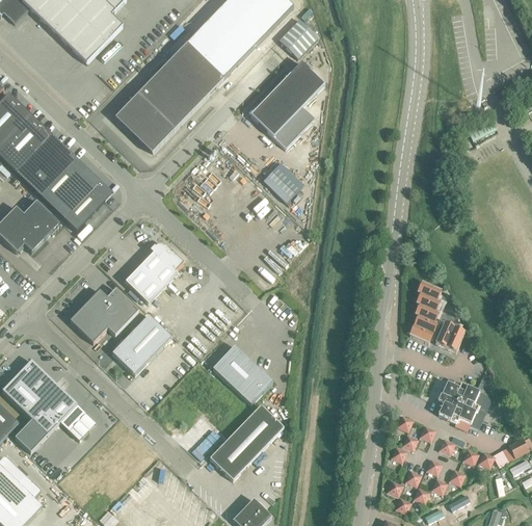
[(29,6),(86,61),(87,61),(86,60),(123,24),(111,14),(124,0),(0,0),(0,14),(0,15),(1,14),(0,14),(3,10),(15,22),(29,6)]
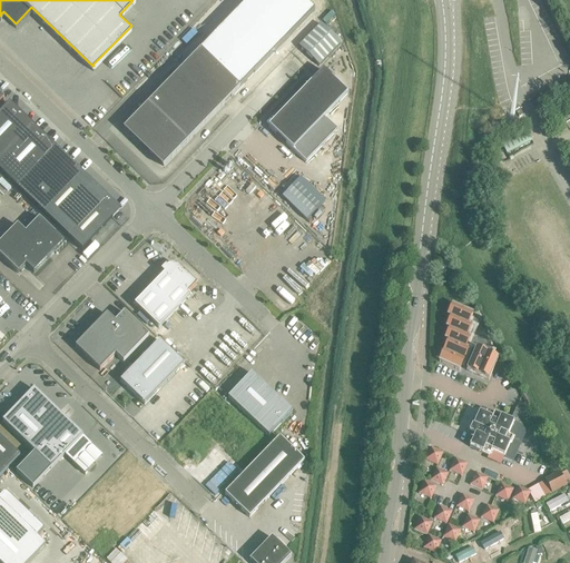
[(243,0),(200,43),(239,81),(314,5),(310,0),(243,0)]
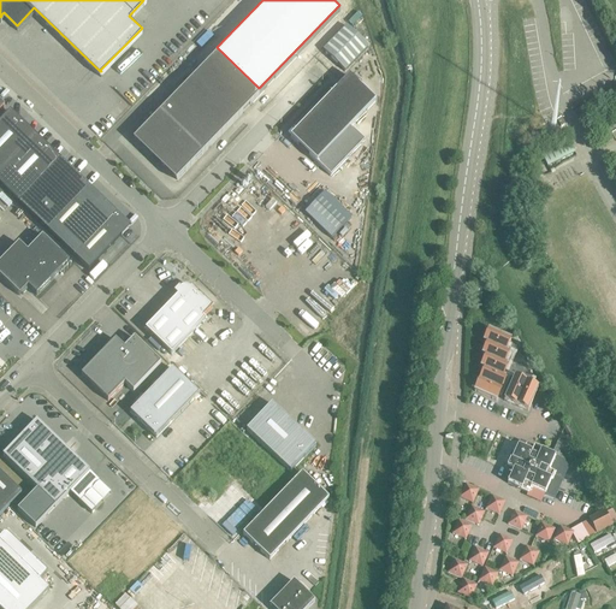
[(345,22),(323,45),(344,65),(367,42),(345,22)]
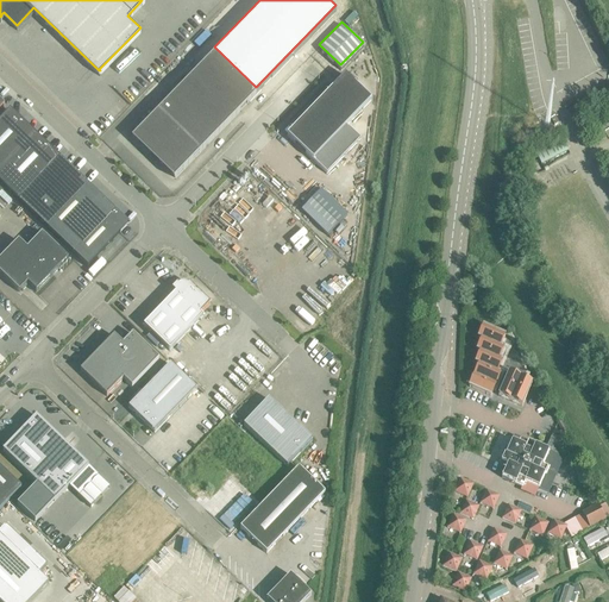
[(214,46),(133,131),(175,171),(256,87),(214,46)]
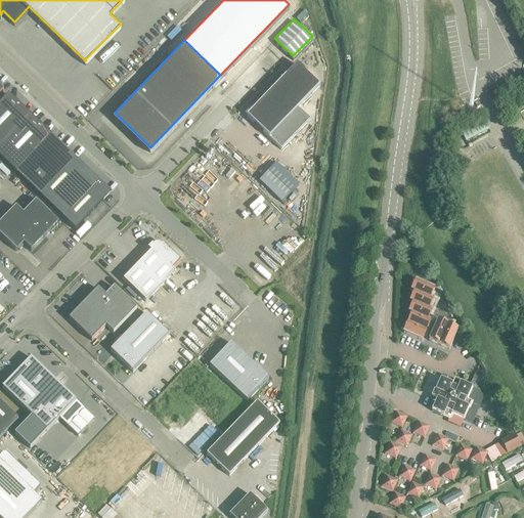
[(297,59),(247,112),(269,133),(319,82),(297,59)]
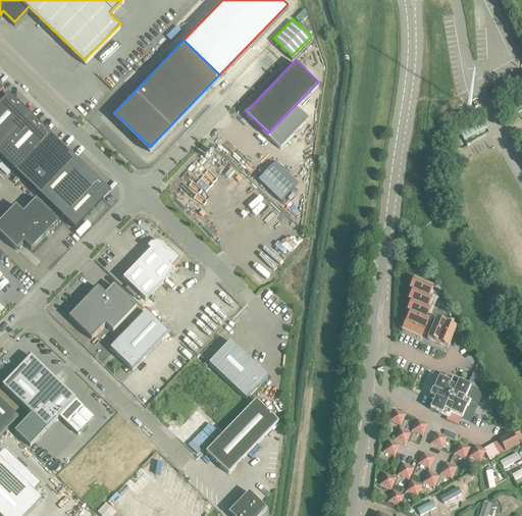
[(9,91),(0,99),(0,152),(74,224),(110,188),(9,91)]
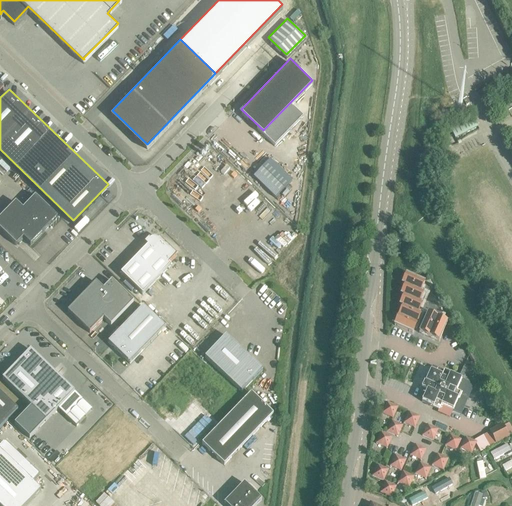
[(453,98),(448,101),(453,110),(458,107),(453,98)]
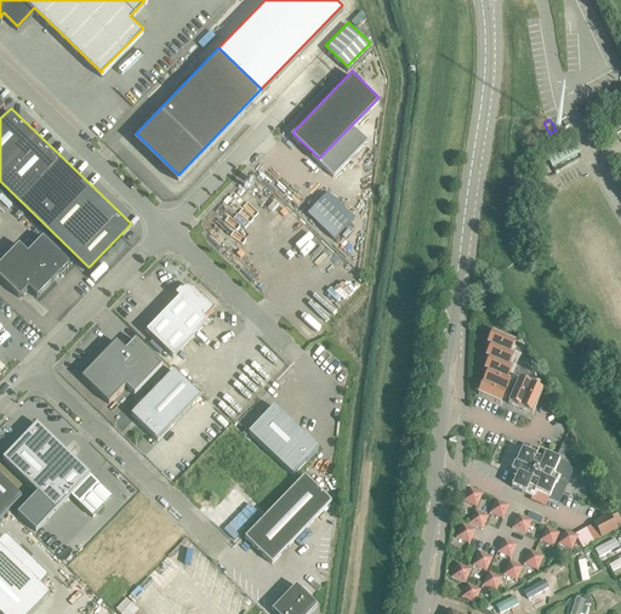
[(571,136),(545,151),(551,161),(577,147),(571,136)]
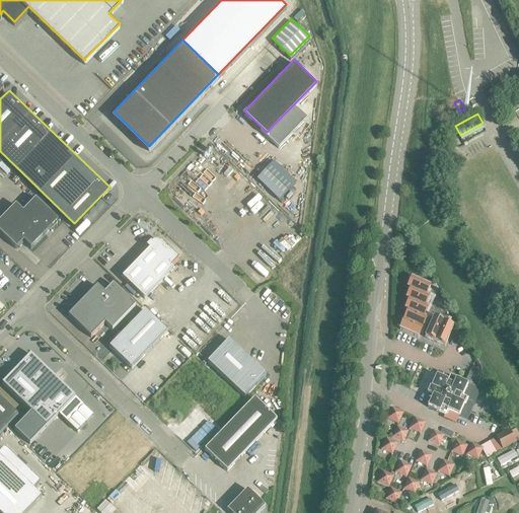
[(274,157),(256,174),(279,196),(296,178),(274,157)]
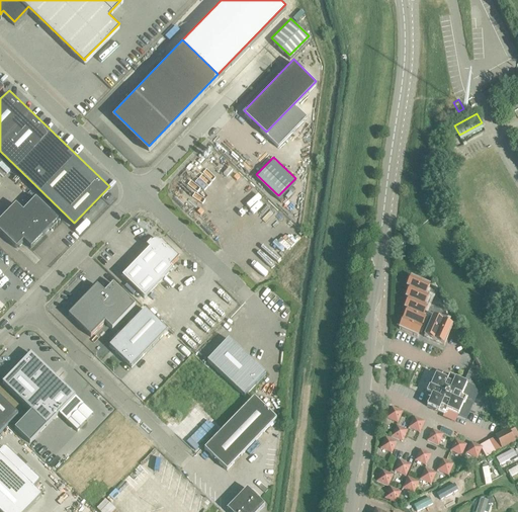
[(0,215),(0,228),(16,244),(23,237),(30,244),(58,216),(35,193),(22,206),(15,199),(0,215)]
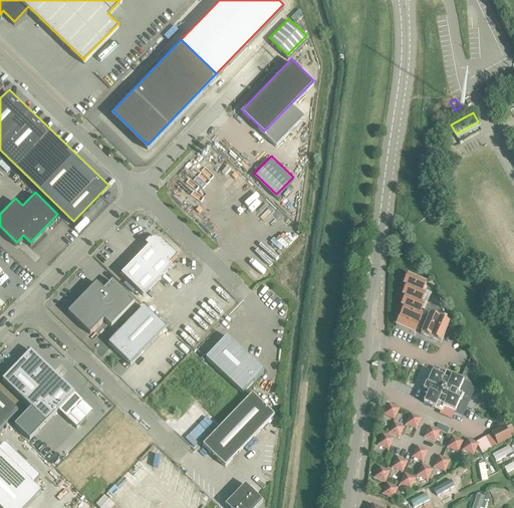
[(159,235),(159,236),(157,235),(155,235),(154,235),(152,235),(150,236),(150,235),(149,235),(145,240),(148,242),(120,270),(143,291),(171,262),(169,260),(178,252),(160,234),(159,235)]
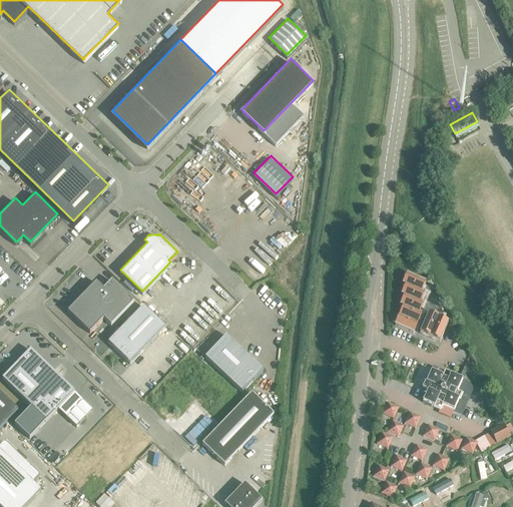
[(403,302),(395,321),(413,329),(422,309),(419,308),(423,298),(420,297),(424,287),(422,286),(425,277),(407,269),(402,280),(405,281),(401,290),(404,292),(400,301),(403,302)]
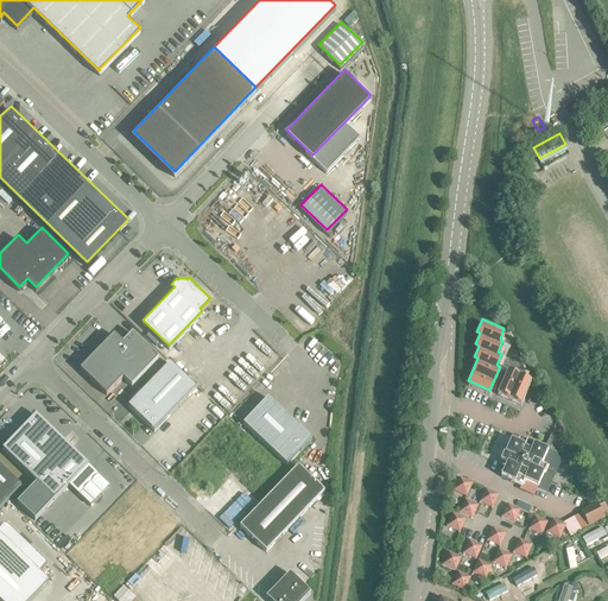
[(80,365),(106,390),(122,373),(131,381),(158,353),(132,328),(122,337),(113,329),(80,365)]
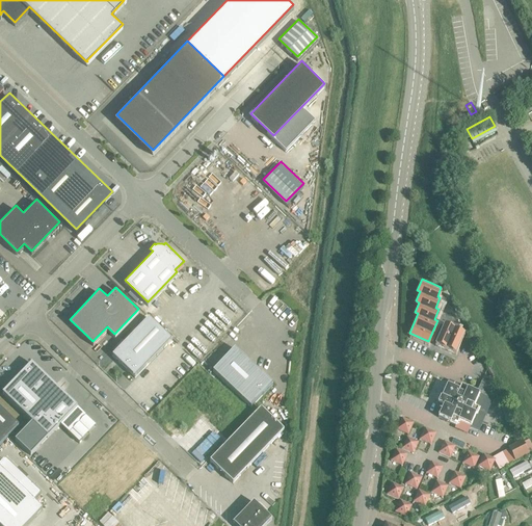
[(170,337),(147,314),(110,352),(133,374),(170,337)]
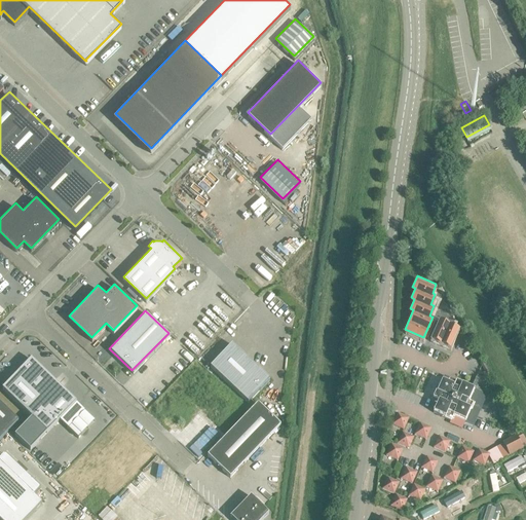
[(439,318),(429,337),(450,346),(459,327),(439,318)]
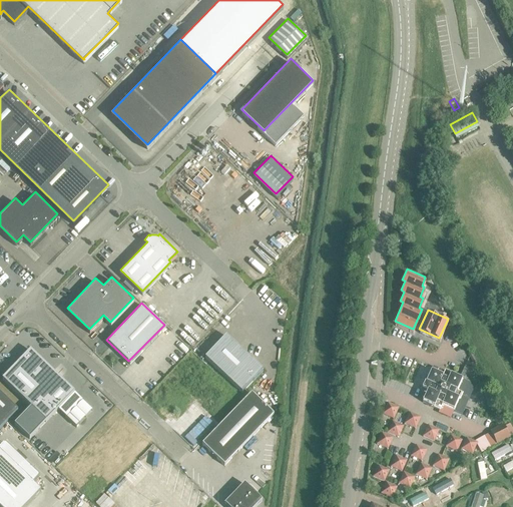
[(225,332),(205,354),(241,388),(263,366),(225,332)]
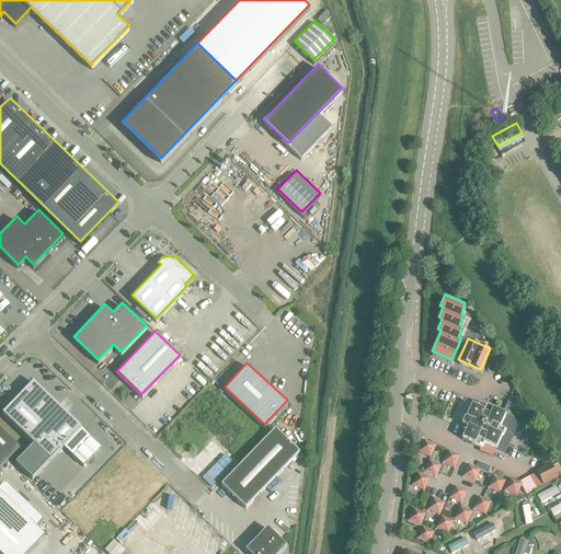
[(33,378),(2,410),(31,436),(34,440),(16,459),(32,474),(50,456),(63,442),(83,461),(88,457),(77,447),(83,440),(91,433),(81,424),(33,378)]
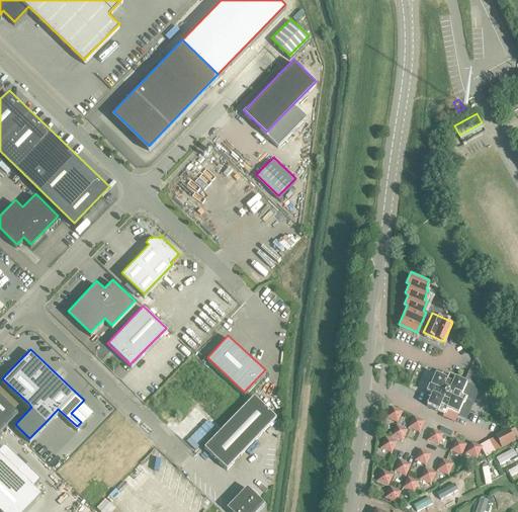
[(431,390),(426,401),(443,409),(442,411),(454,417),(457,410),(466,414),(470,404),(480,385),(475,382),(480,371),(468,366),(463,377),(437,365),(427,388),(431,390)]
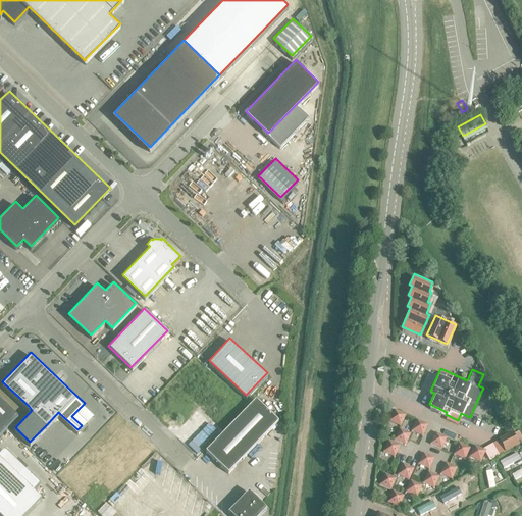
[(0,421),(5,426),(7,424),(18,413),(0,395),(0,421)]
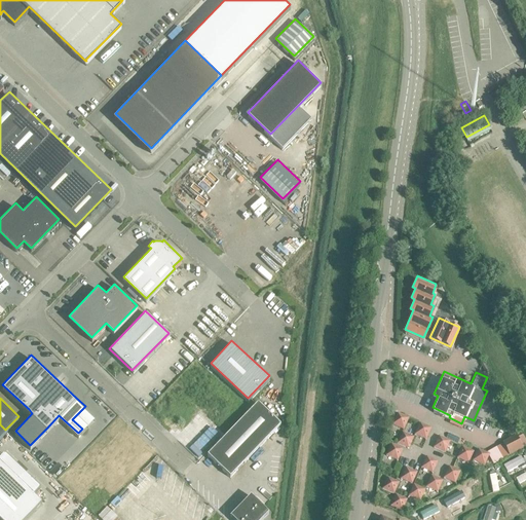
[(208,451),(230,473),(280,420),(258,399),(208,451)]
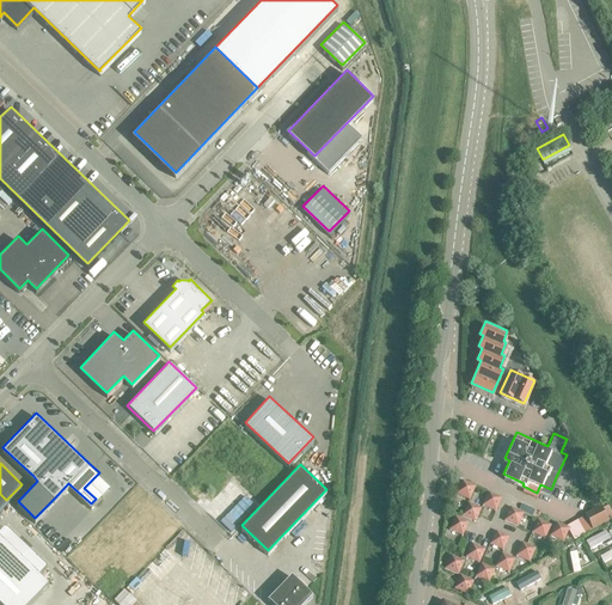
[(456,488),(469,494),(475,481),(461,475),(456,488)]
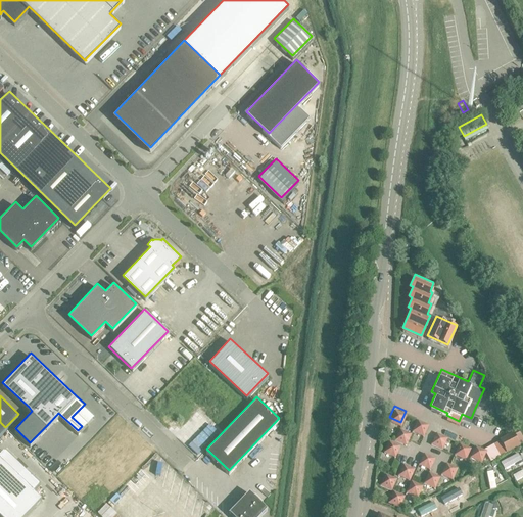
[(412,427),(423,432),(426,425),(428,421),(416,416),(412,427)]
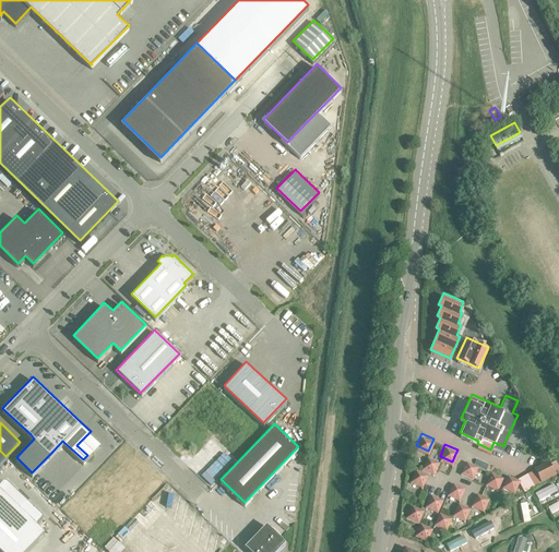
[(421,465),(433,470),(438,458),(427,453),(421,465)]
